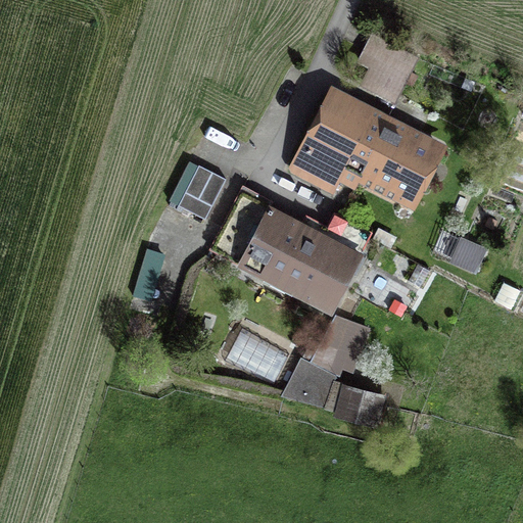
[(418,58),(372,35),(359,59),(370,65),(363,79),(397,97),(418,58)]
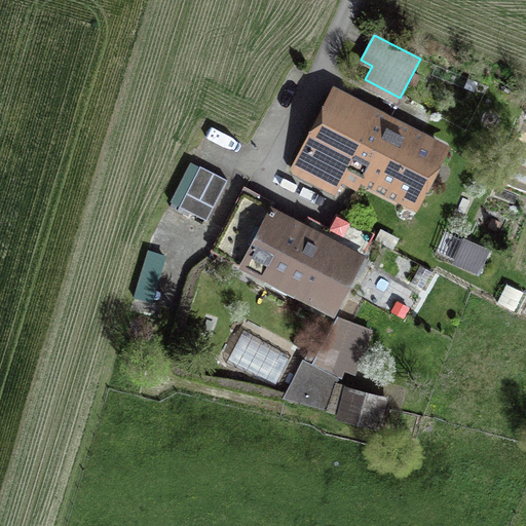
[(439,155),(334,101),(297,171),(336,191),(346,172),(412,205),(439,155)]
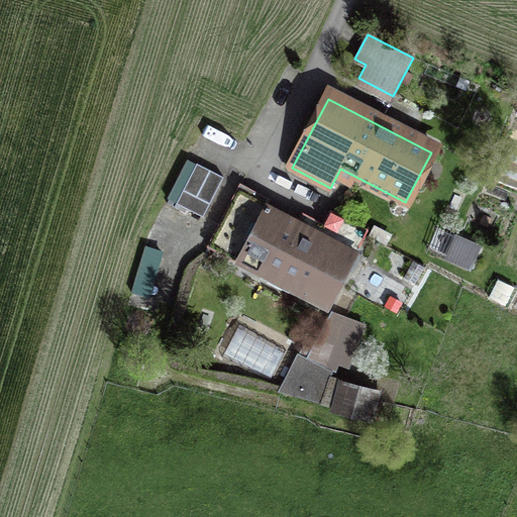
[(196,166),(187,161),(168,198),(203,216),(223,177),(197,164),(196,166)]
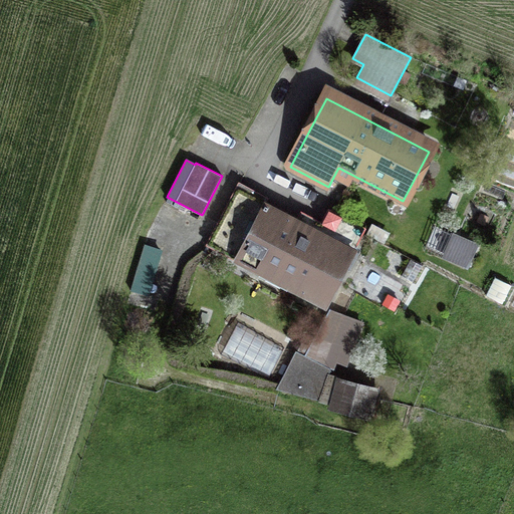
[(267,198),(239,183),(207,245),(326,305),(365,228),(333,213),(322,234),(264,205),(267,198)]
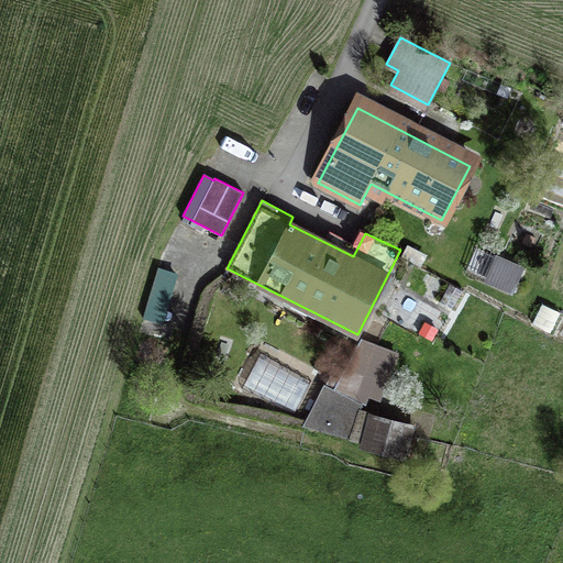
[(521,269),(498,258),(488,280),(510,291),(521,269)]
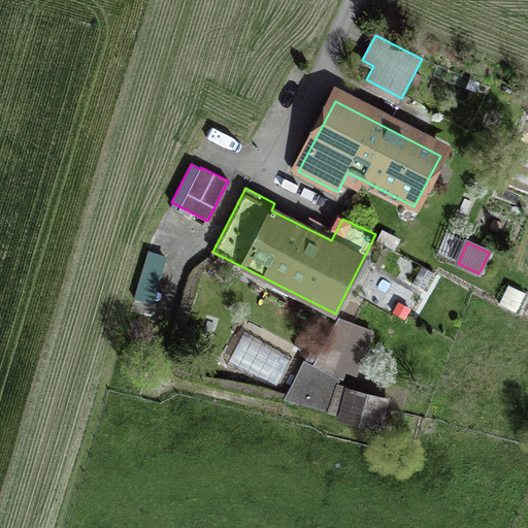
[(139,296),(158,299),(166,252),(147,249),(139,296)]
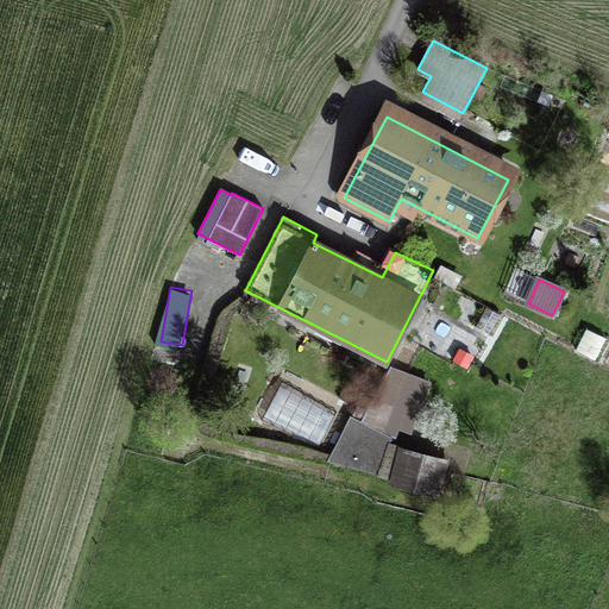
[(406,380),(390,371),(363,424),(387,435),(406,380)]
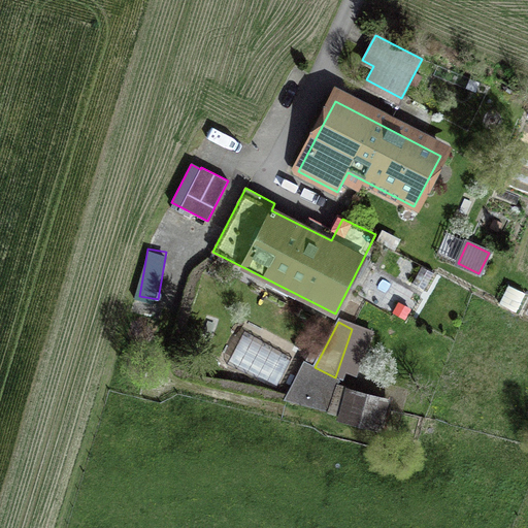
[(315,367),(307,363),(288,400),(328,410),(336,387),(339,380),(335,377),(315,367)]
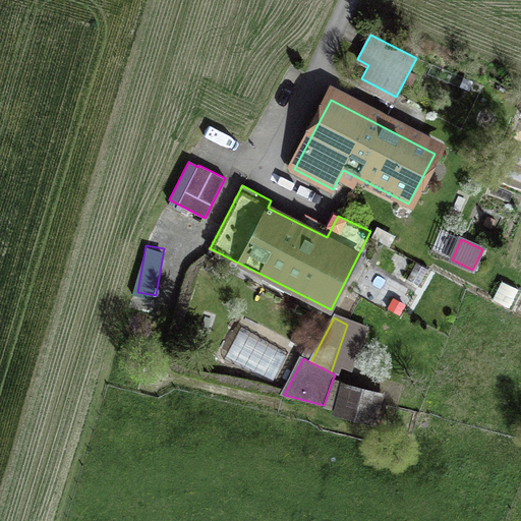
[(381,394),(332,382),(324,405),(338,409),(336,413),(372,423),(381,394)]
